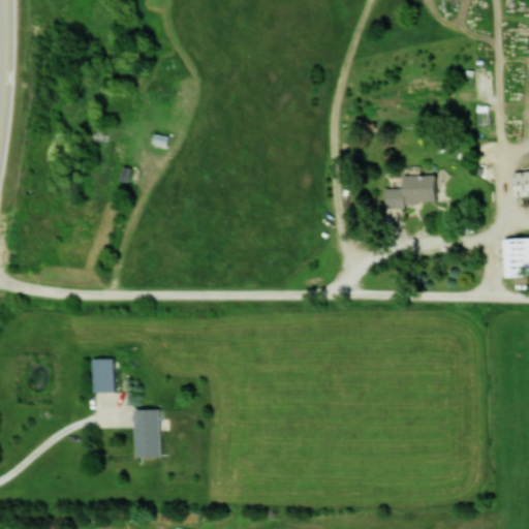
[(433,175),(401,175),(401,188),(383,188),(383,206),(433,206),(433,175)]
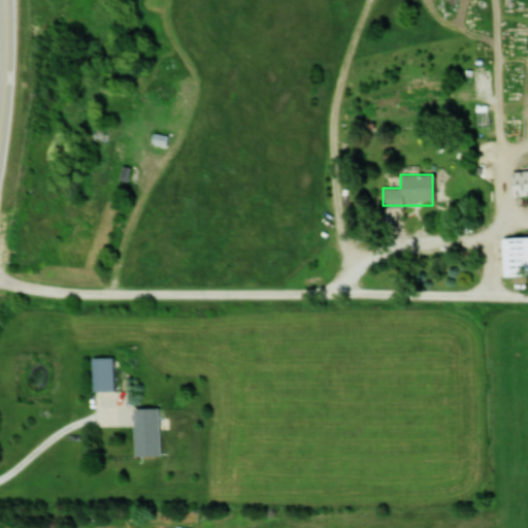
[(527,236),(501,236),(501,276),(527,275),(527,236)]
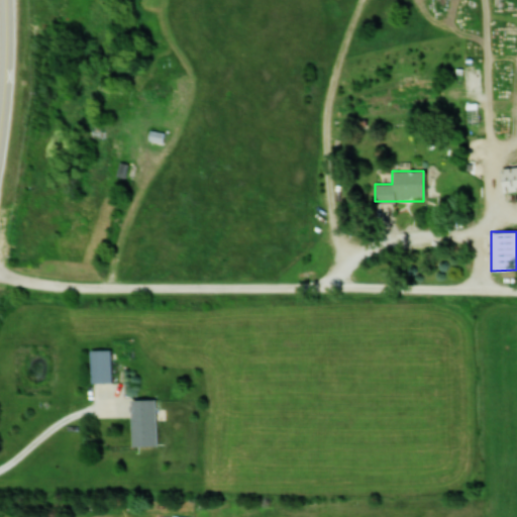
[(110,350),(89,350),(89,384),(110,384),(110,350)]
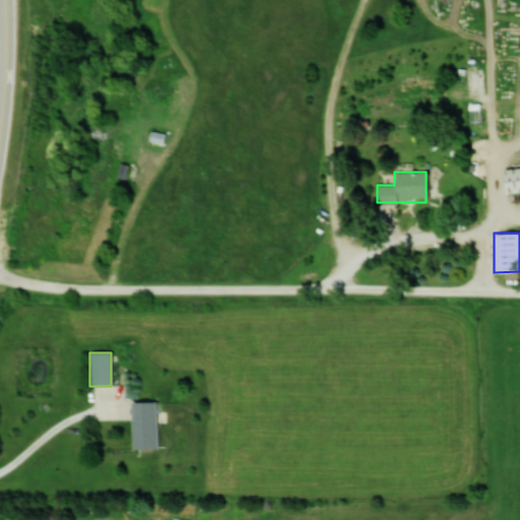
[(156,450),(156,403),(130,403),(130,450),(156,450)]
